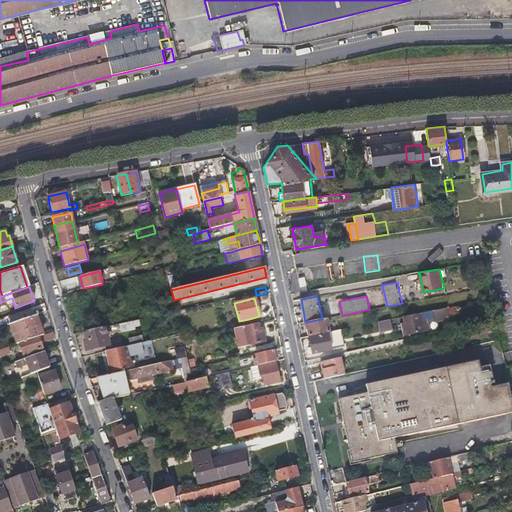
[(450,317),(449,312),(447,307),(432,310),(435,321),(450,317)]
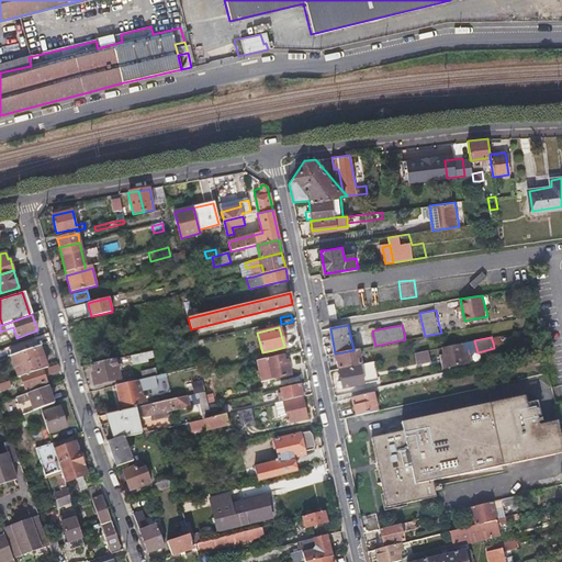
[(446,355),(441,355),(445,367),(464,362),(462,351),(467,350),(464,343),(445,347),(446,355)]
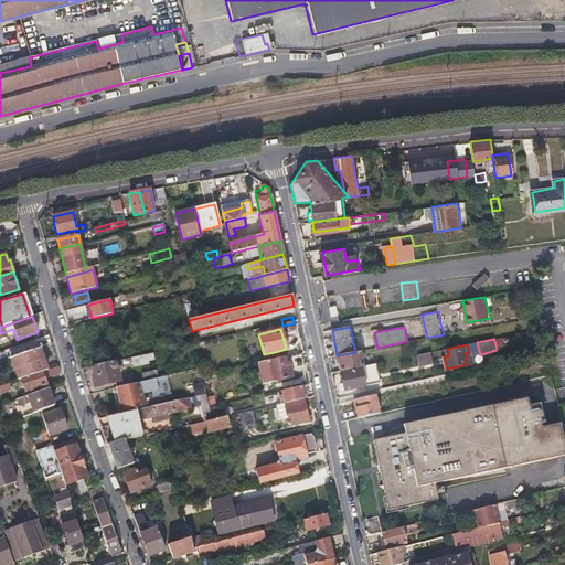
[(21,379),(42,372),(48,370),(40,348),(10,359),(18,380),(21,379)]
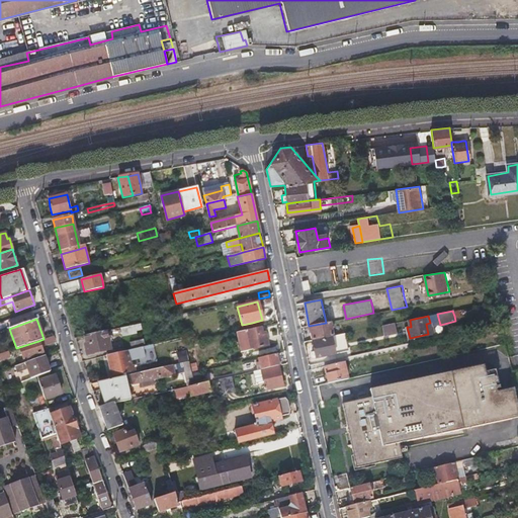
[(314,340),(333,336),(335,336),(331,322),(326,323),(309,326),(311,333),(312,332),(314,340)]
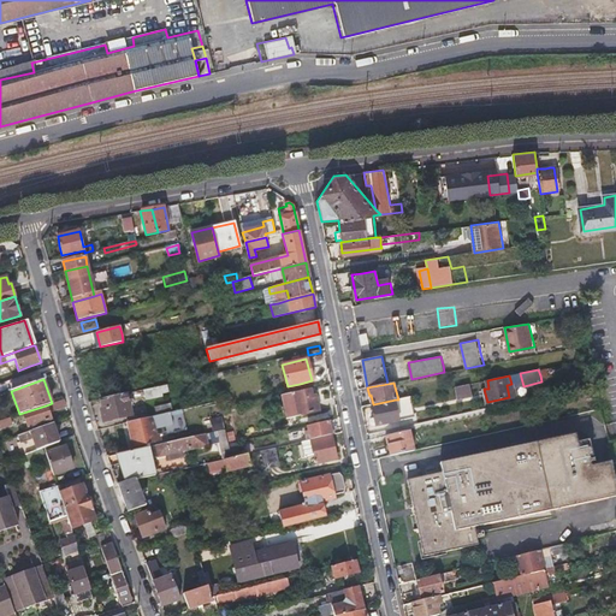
[(473,396),(472,390),(471,384),(456,388),(458,398),(473,396)]
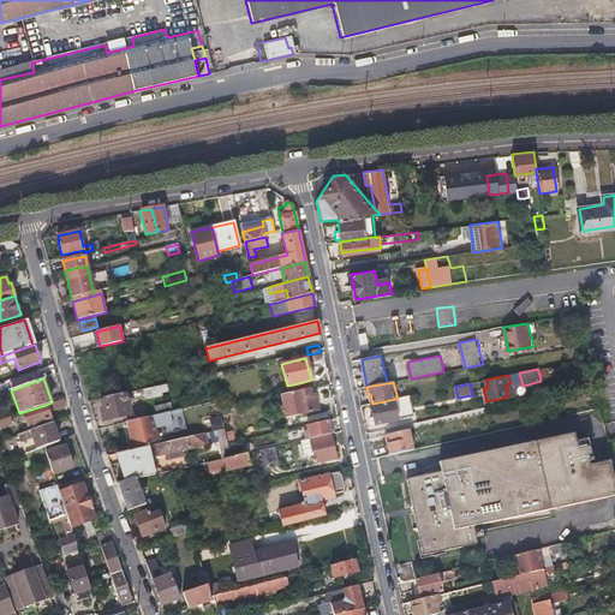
[(165,384),(144,389),(145,395),(167,390),(165,384)]
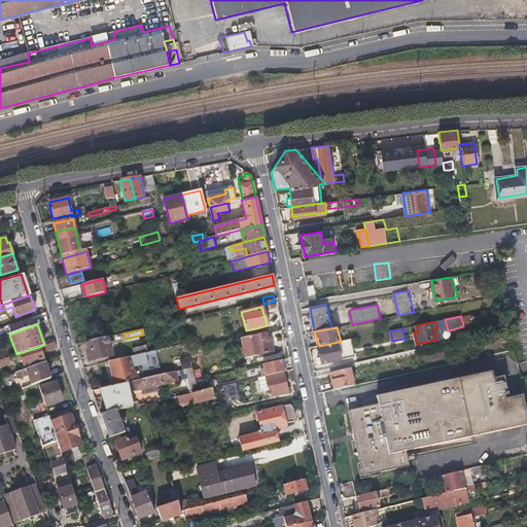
[(268,331),(254,335),(241,338),(245,356),(273,350),(268,331)]
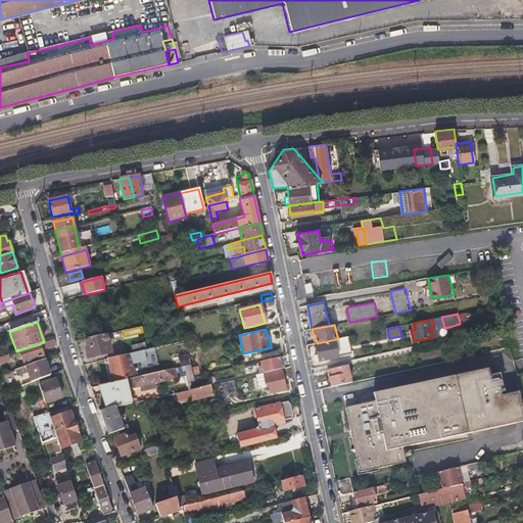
[(87,347),(86,347),(88,357),(110,351),(107,334),(86,339),(87,347)]
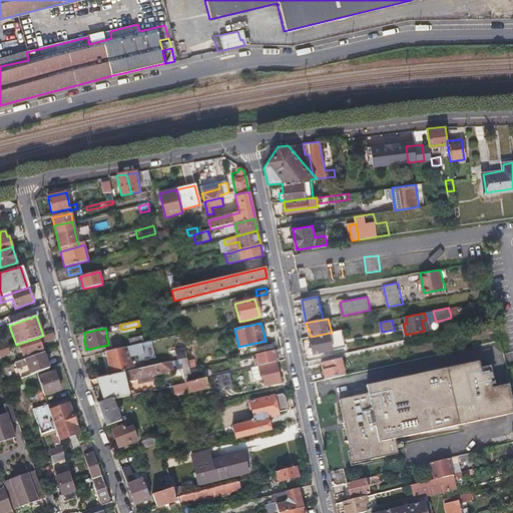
[(335,356),(330,333),(311,337),(316,360),(335,356)]
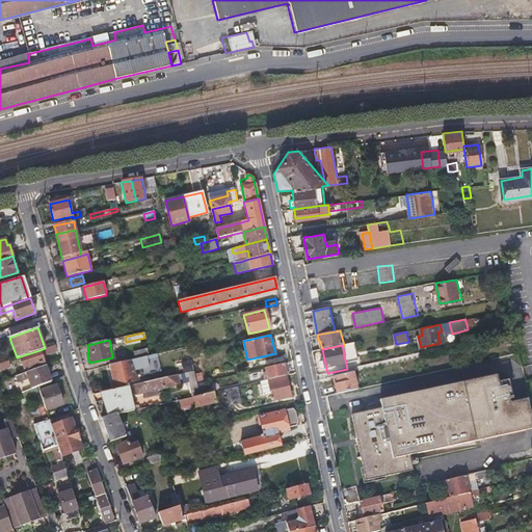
[(148,356),(147,352),(145,348),(133,351),(134,360),(143,357),(148,356)]
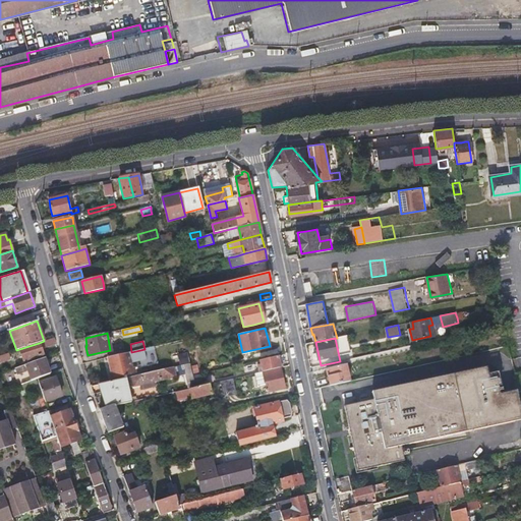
[(43,354),(41,349),(39,343),(19,349),(23,361),(43,354)]
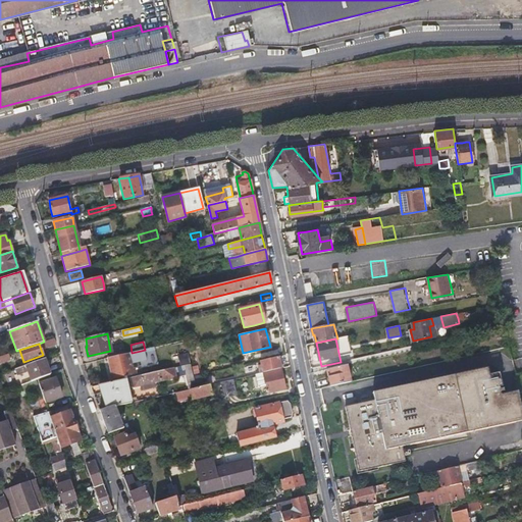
[(111,378),(136,373),(133,361),(143,359),(141,351),(132,353),(107,358),(111,378)]
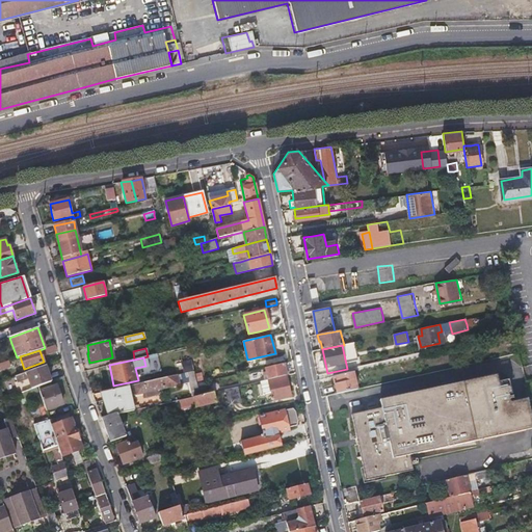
[(286,375),(285,369),(284,363),(266,367),(268,379),(286,375)]
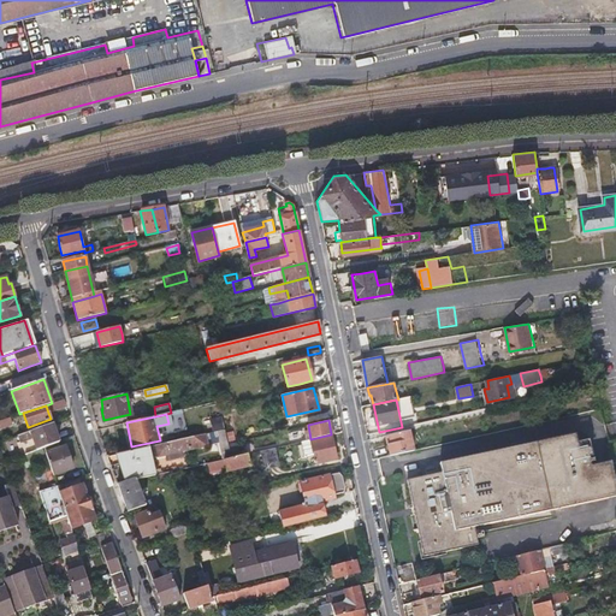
[(45,448),(58,443),(59,442),(53,424),(19,436),(21,442),(33,437),(37,450),(45,448)]
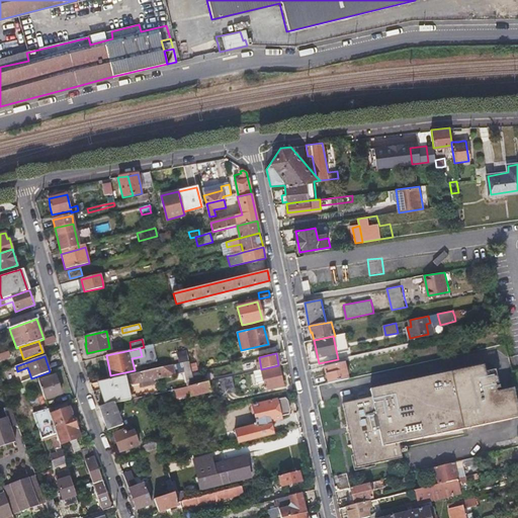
[(188,386),(195,384),(194,379),(189,360),(182,362),(188,386)]
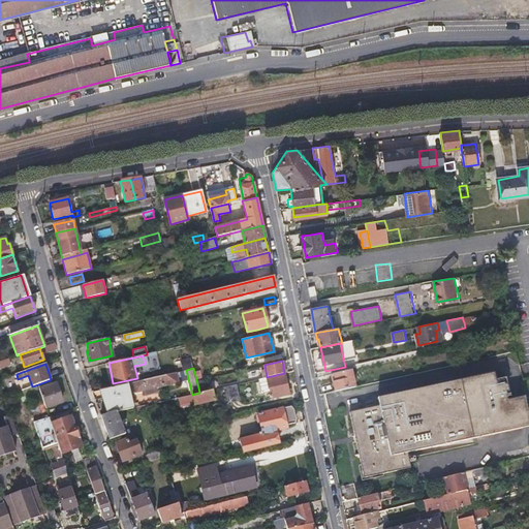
[(358,386),(355,377),(353,369),(334,373),(337,391),(358,386)]
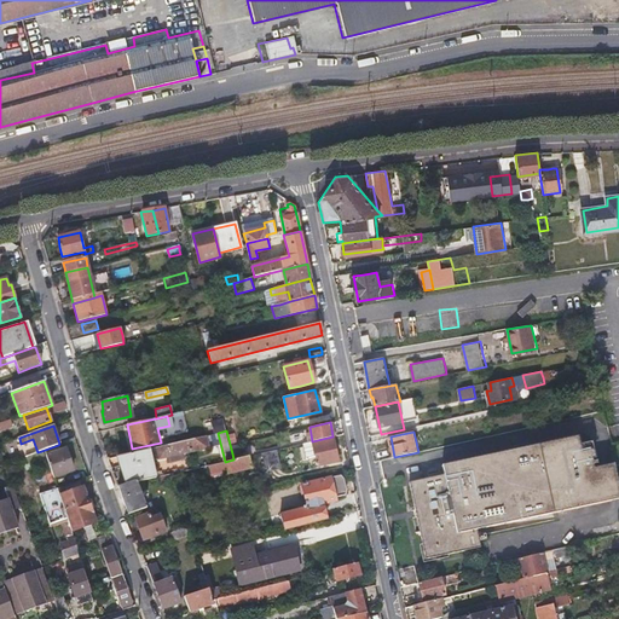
[(593,457),(596,456),(593,440),(582,443),(579,433),(444,463),(446,474),(411,482),(428,557),(482,545),(479,528),(613,498),(606,466),(595,468),(593,457)]
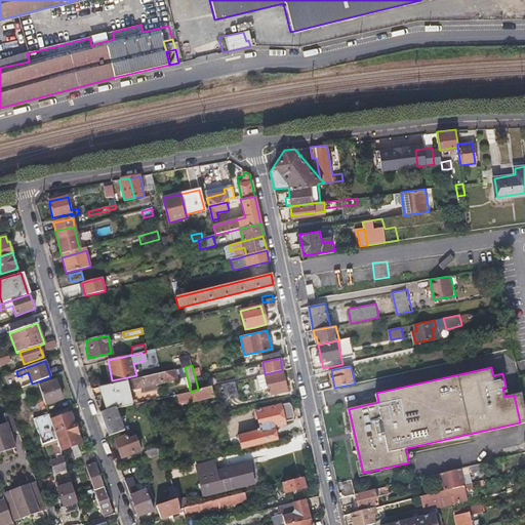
[(126,380),(128,391),(142,388),(143,392),(158,389),(157,385),(176,379),(174,369),(126,380)]
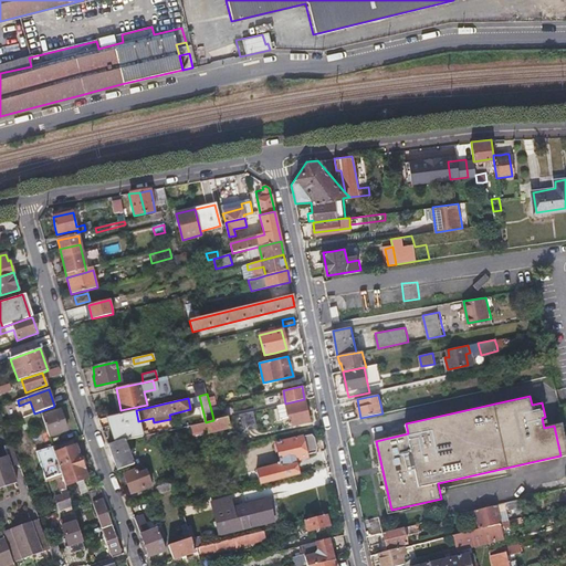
[(291,427),(300,425),(310,422),(305,400),(285,405),(291,427)]
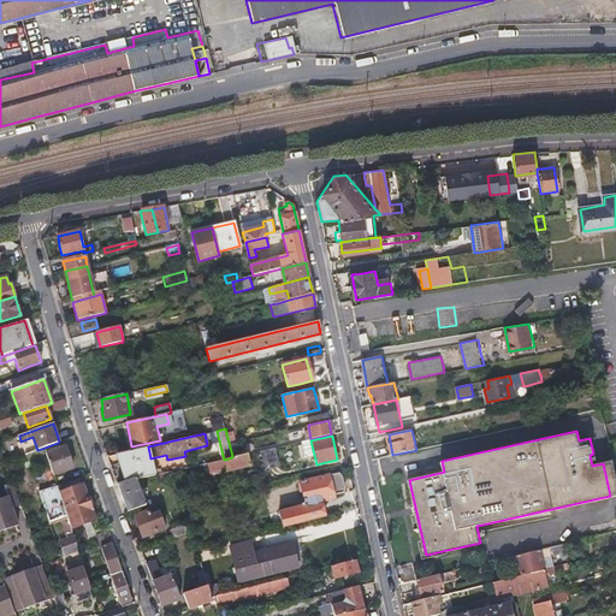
[(73,468),(70,457),(66,446),(60,448),(58,443),(45,448),(53,475),(73,468)]
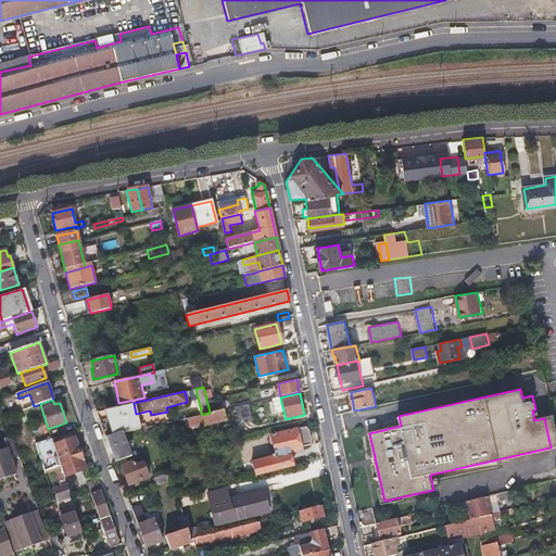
[(139,429),(136,414),(134,403),(105,409),(113,434),(123,432),(139,429)]
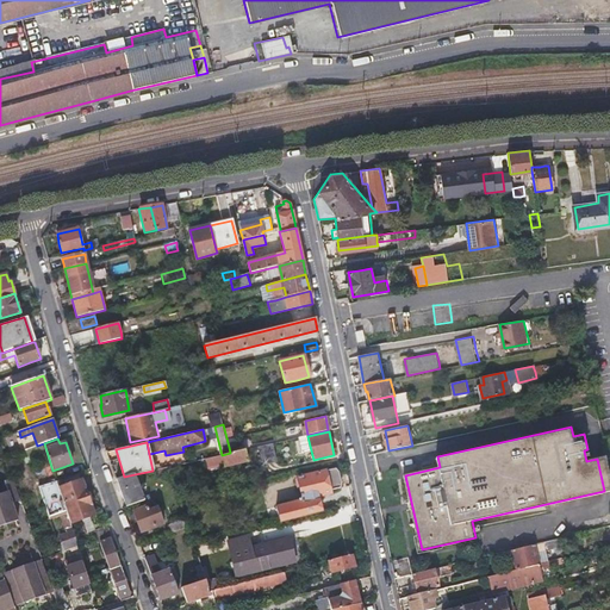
[(259,446),(261,454),(263,462),(277,459),(273,443),(259,446)]
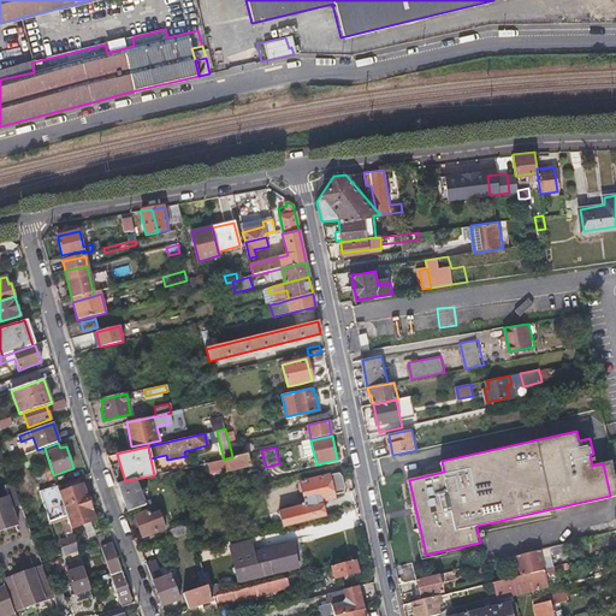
[(247,454),(238,456),(232,457),(224,460),(225,466),(226,471),(250,466),(247,454)]
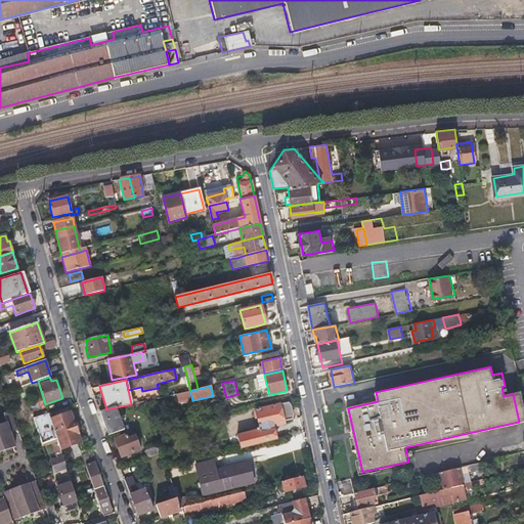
[(178,399),(191,396),(190,391),(176,394),(178,399)]
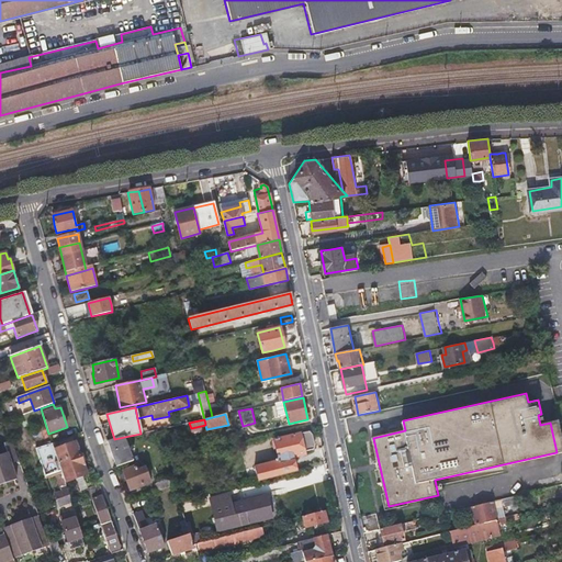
[(561,436),(559,420),(550,423),(557,452),(561,450),(561,436)]
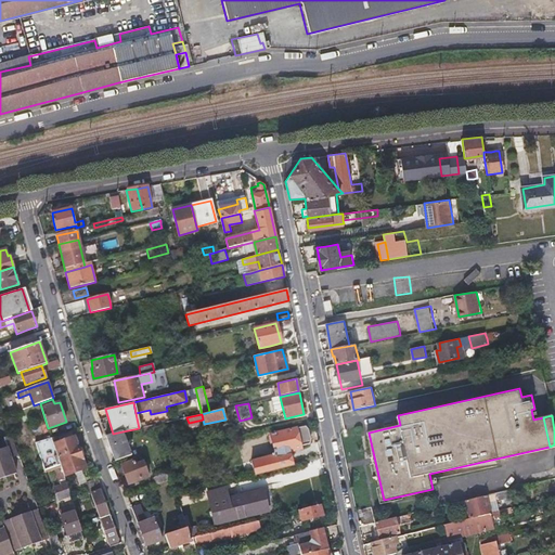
[(311,439),(310,434),(308,428),(307,426),(271,435),(275,454),(252,460),(255,474),(293,465),(291,455),(297,454),(296,450),(301,449),(300,446),(309,443),(311,439)]
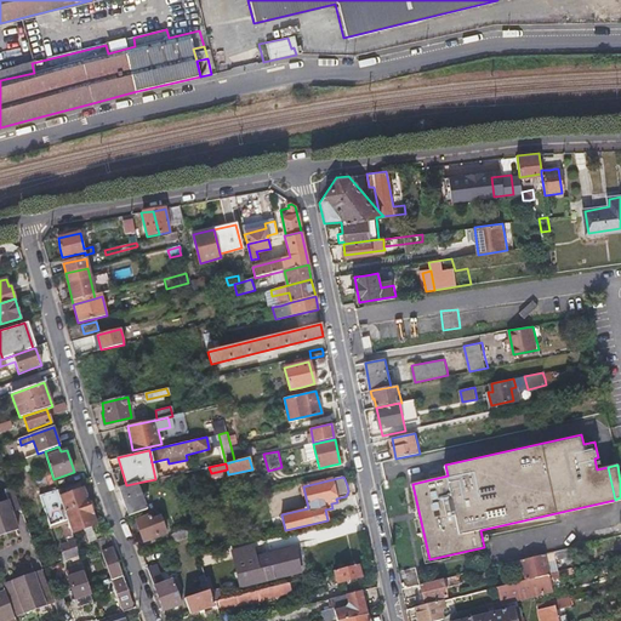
[(67,523),(70,533),(83,528),(89,542),(96,540),(95,535),(91,524),(96,523),(80,482),(38,496),(50,529),(61,525),(67,523)]
